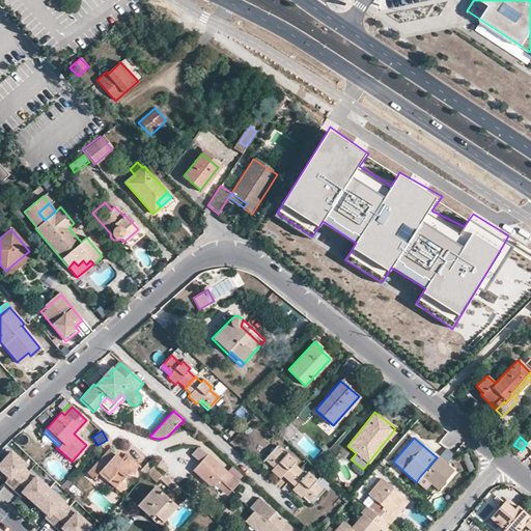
[(295,462),(286,453),(284,455),(275,448),(266,457),(275,466),(273,468),(271,470),(280,478),(282,476),(287,481),(288,481),(299,470),(298,469),(292,464),(295,462)]
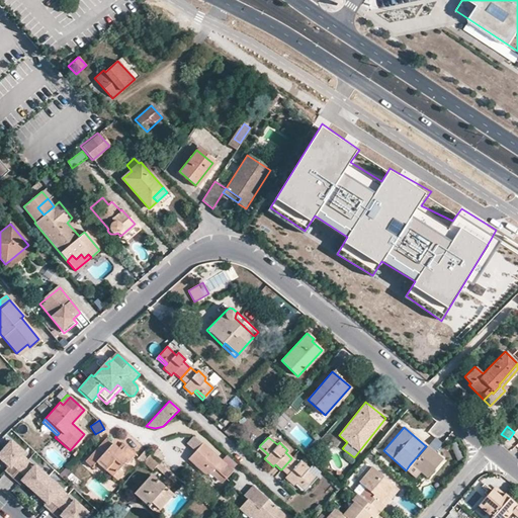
[(429,446),(437,451),(443,443),(435,437),(429,446)]
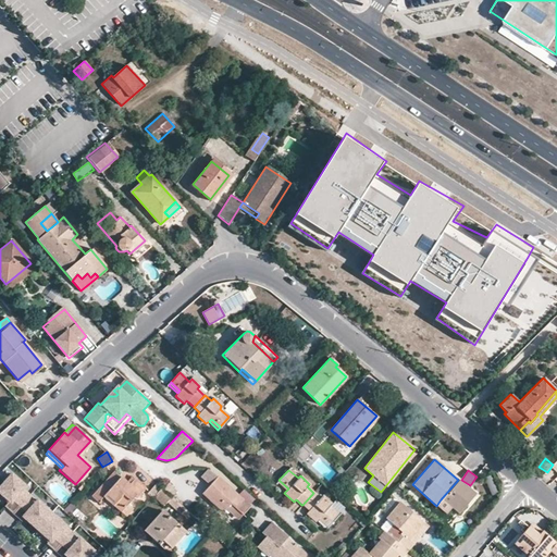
[(130,485),(126,482),(112,471),(91,495),(98,502),(102,496),(121,512),(125,516),(132,508),(127,504),(135,495),(137,497),(146,489),(136,480),(134,479),(130,485)]
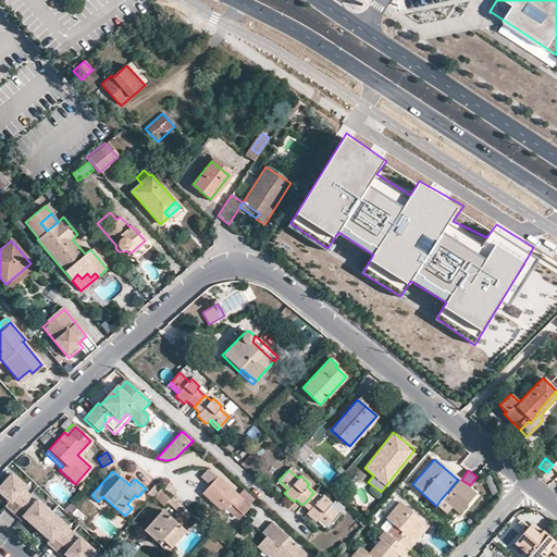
[(14,478),(0,494),(0,495),(25,520),(41,503),(14,478)]
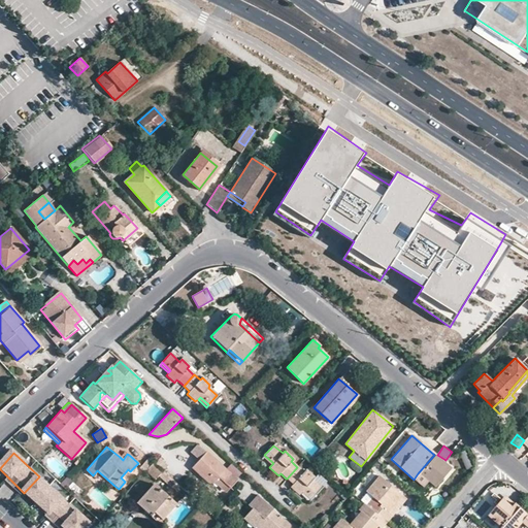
[(224,483),(230,475),(204,453),(192,467),(210,485),(218,477),(224,483)]
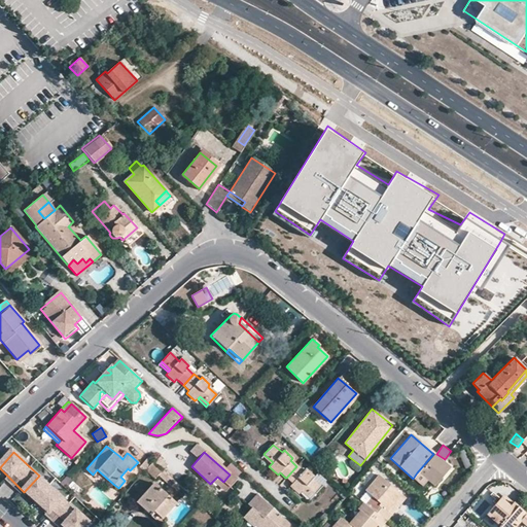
[(271,464),(273,462),(264,454),(262,456),(271,464)]
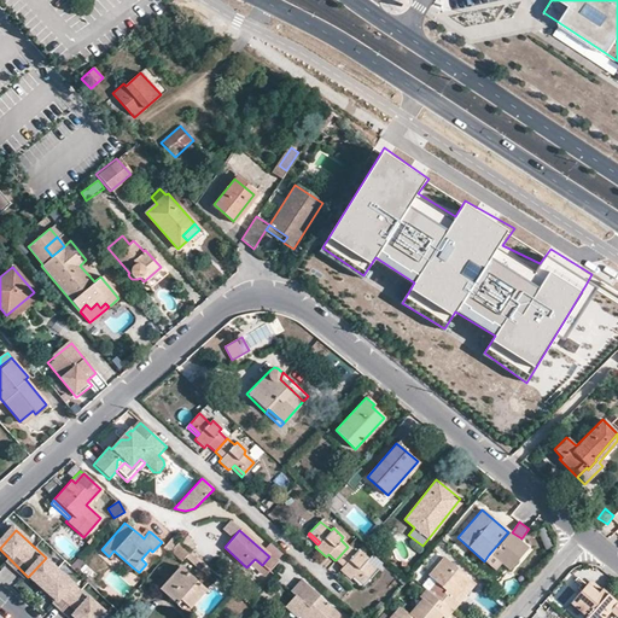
[(528,548),(508,532),(489,554),(508,570),(528,548)]
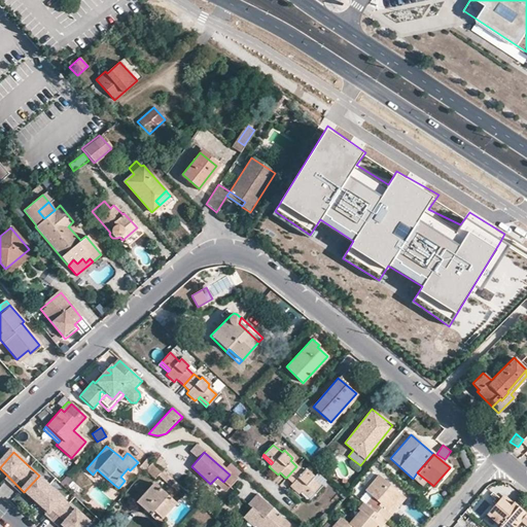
[(152,462),(147,458),(139,468),(143,471),(144,470),(150,463),(152,462)]
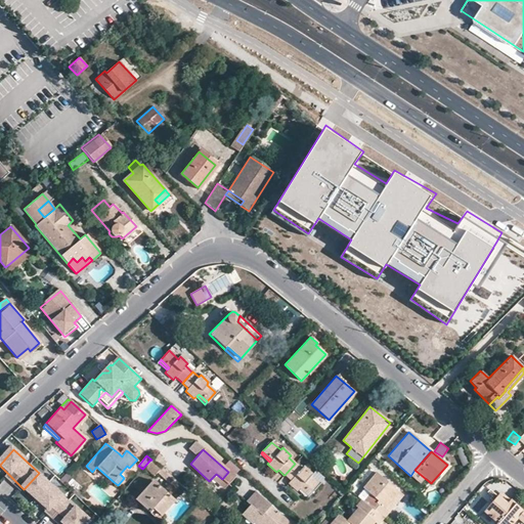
[(149,474),(157,467),(149,461),(143,468),(149,474)]
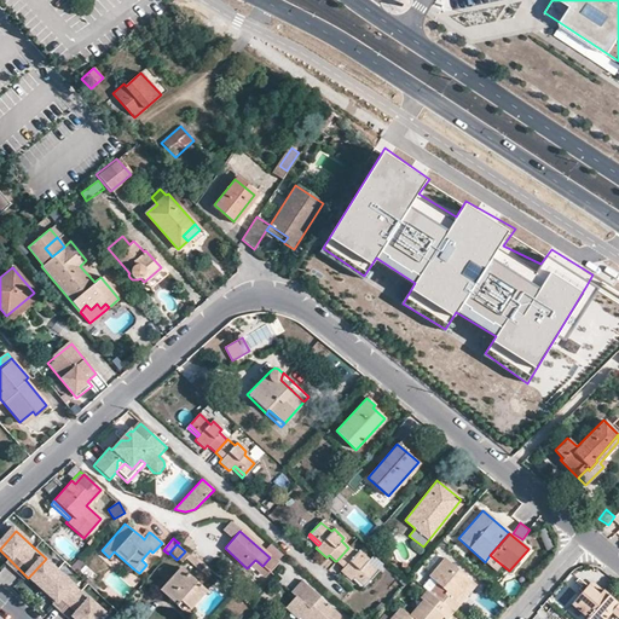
[(368,560),(357,551),(356,554),(348,548),(336,561),(342,567),(340,570),(351,579),(353,577),(356,574),(366,583),(376,572),(365,562),(368,560)]
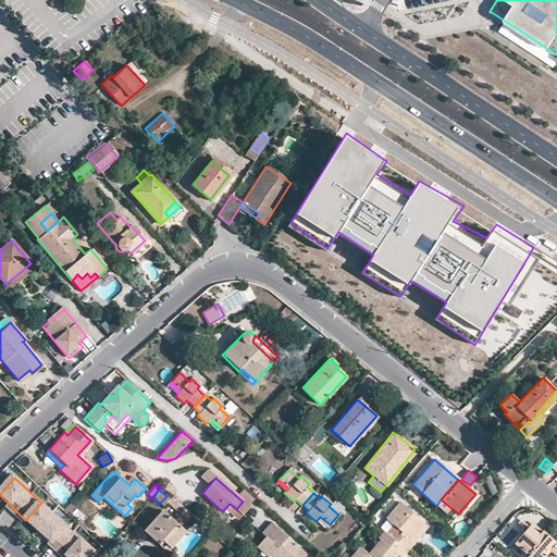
[(102,496),(98,502),(116,517),(121,512),(102,496)]
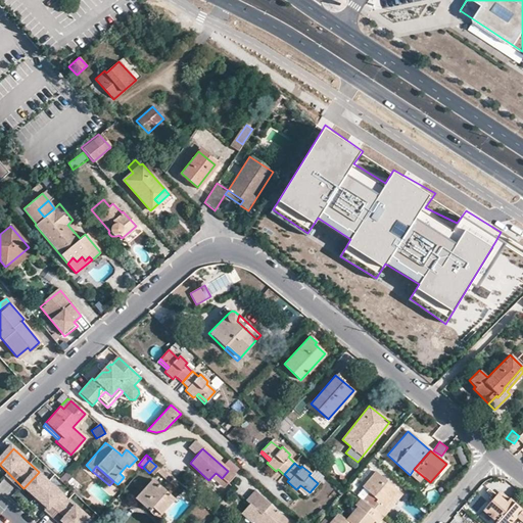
[(388,511),(385,509),(399,491),(375,471),(362,486),(368,492),(362,500),(382,518),(388,511)]
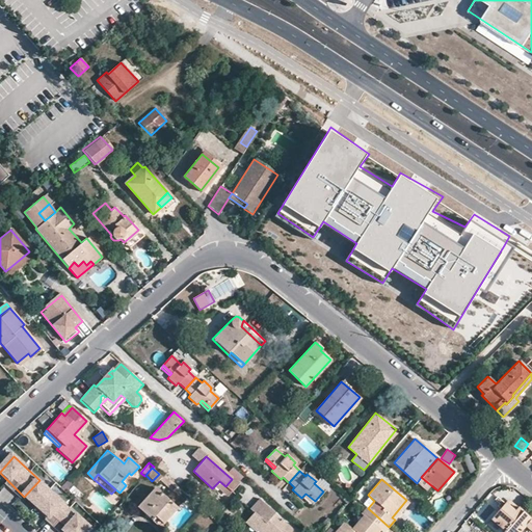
[(75,513),(40,480),(24,497),(60,530),(75,513)]
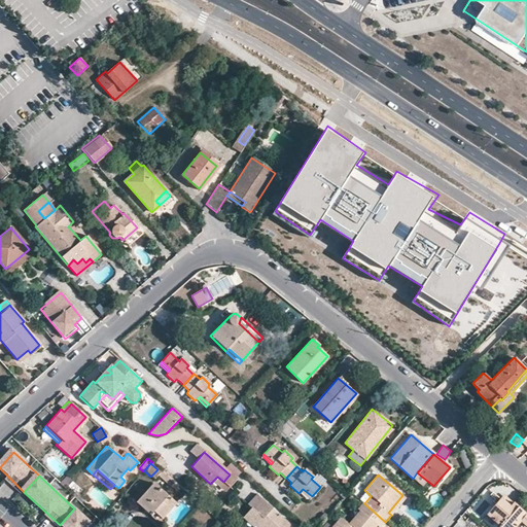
[(136,501),(149,514),(152,511),(162,519),(175,503),(152,484),(136,501)]
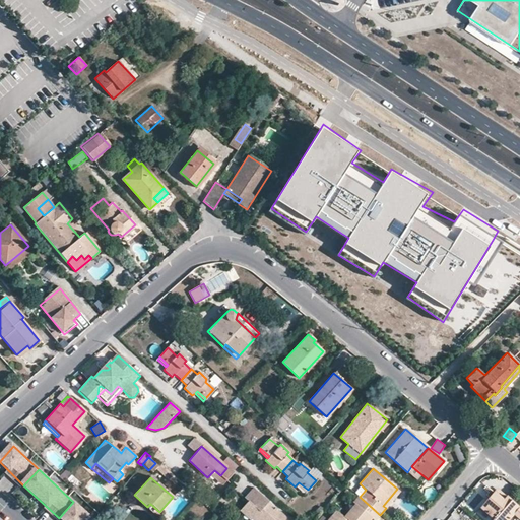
[(299,482),(297,484),(306,493),(308,490),(299,482)]
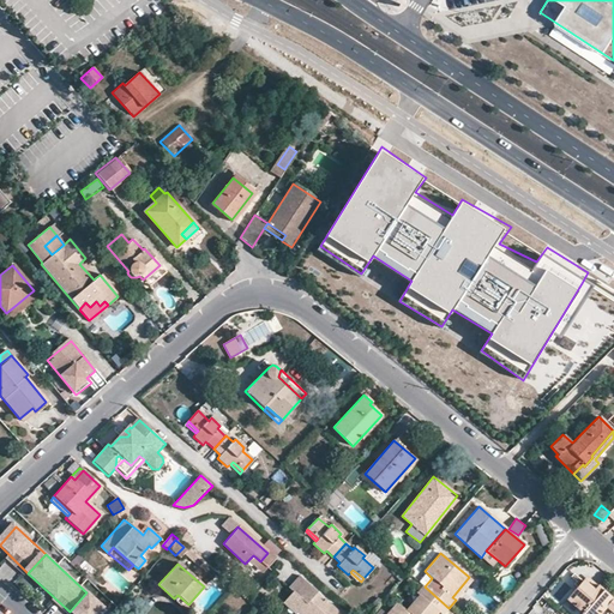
[(314,587),(301,575),(290,587),(299,593),(290,602),(302,613),(343,613),(326,600),(324,602),(312,591),(314,587)]
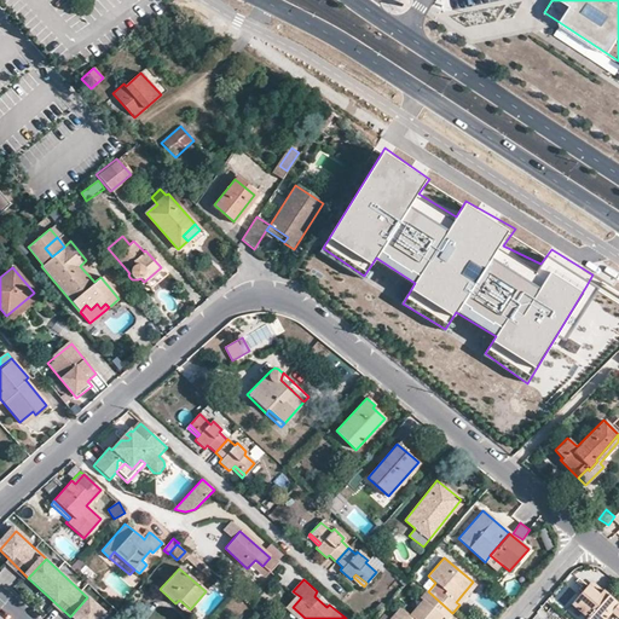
[(476,585),(473,582),(456,602),(460,605),(476,585)]
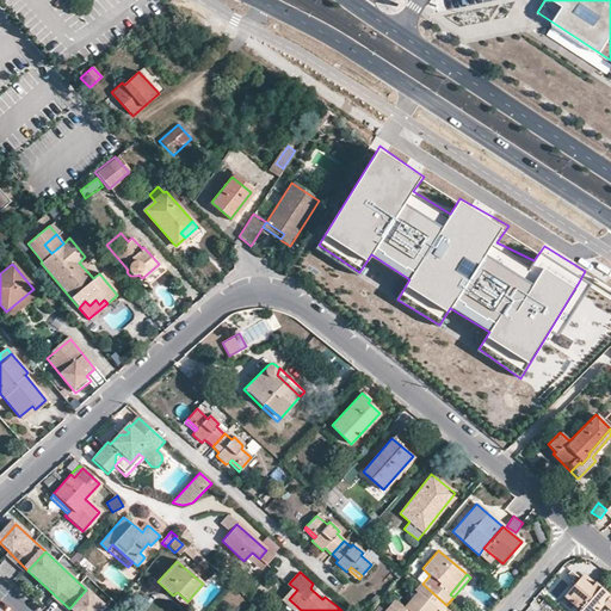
[(582,574),(579,578),(590,587),(593,582),(582,574)]
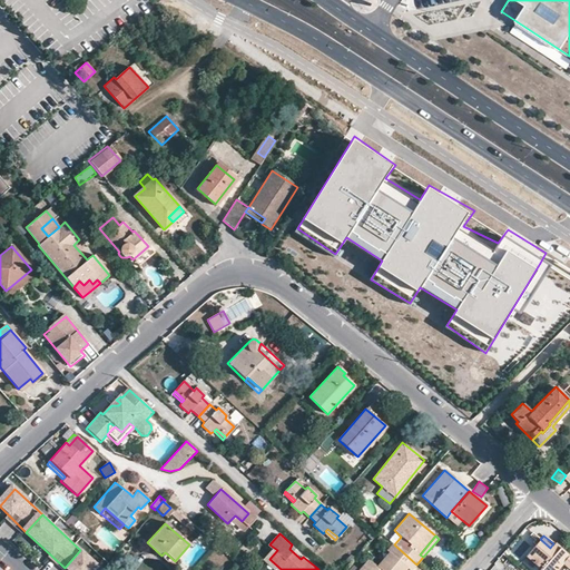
[(540,539),(526,557),(540,569),(539,569),(557,569),(562,564),(568,569),(569,569),(569,558),(553,543),(550,548),(540,539)]
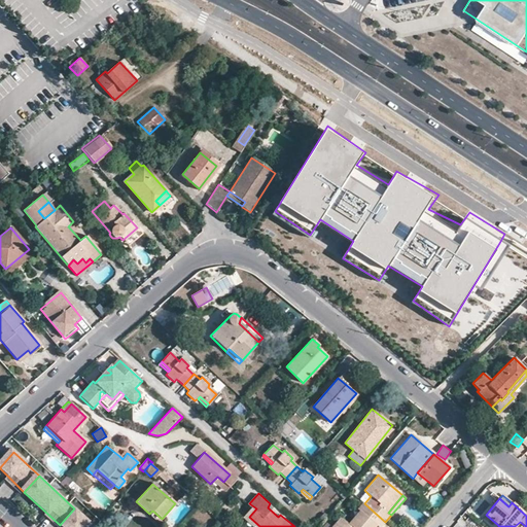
[(356,508),(358,510),(347,523),(351,526),(380,526),(385,522),(364,503),(362,502),(356,508)]
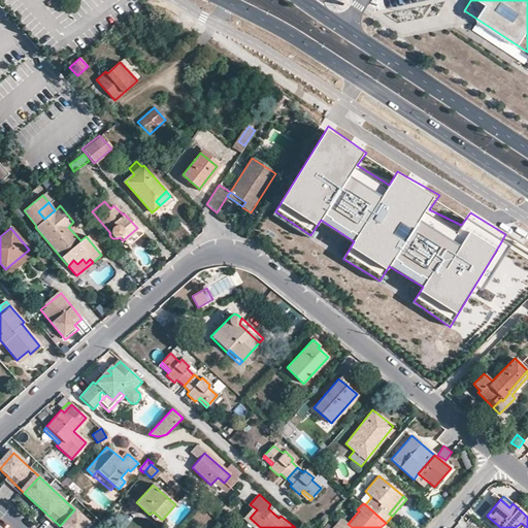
[(74,509),(60,526),(62,527),(87,527),(91,524),(74,509)]
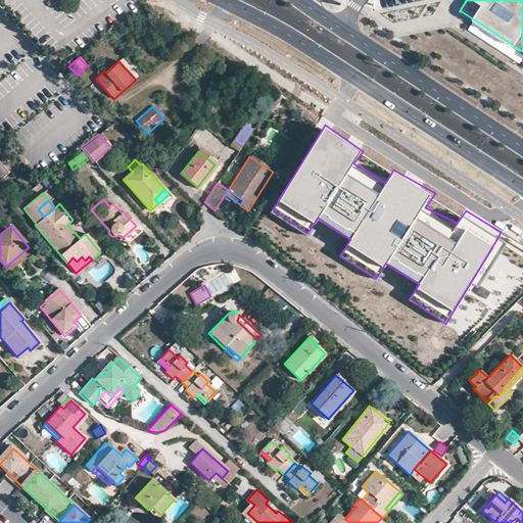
[(338,513),(329,522),(348,522),(344,519),(338,513)]
